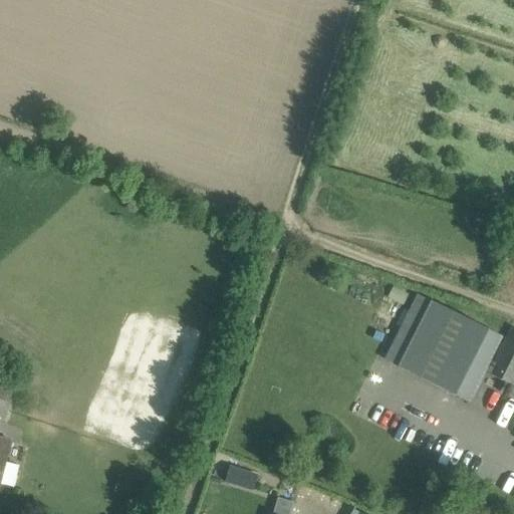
[(393,286),(388,298),(403,305),(408,293),(393,286)]
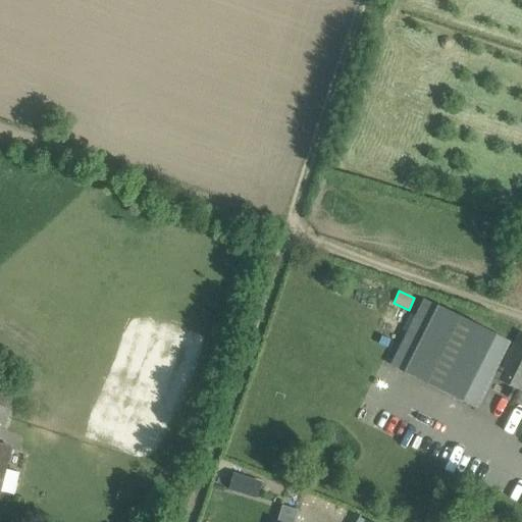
[(510,343),(439,307),(405,374),(476,410),(491,379),(521,393),(521,334),(519,333),(502,369),(498,367),(510,343)]
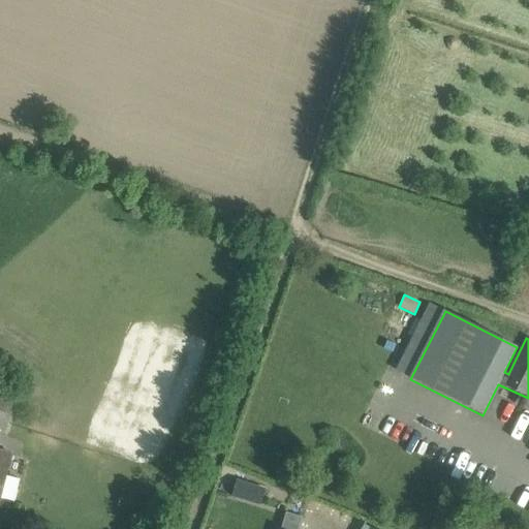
[(14,399),(0,394),(0,429),(4,430),(14,399)]
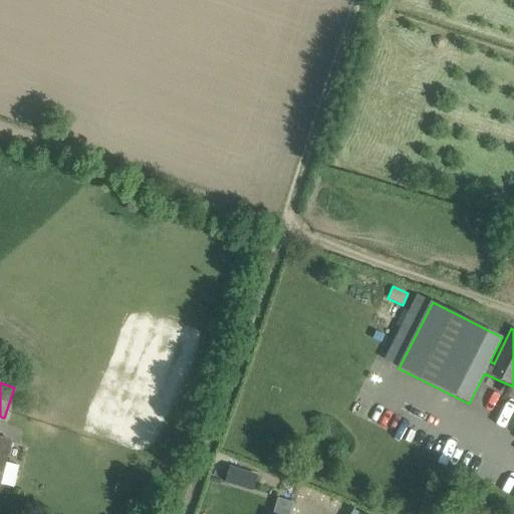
[(0,481),(10,445),(0,442),(0,481)]
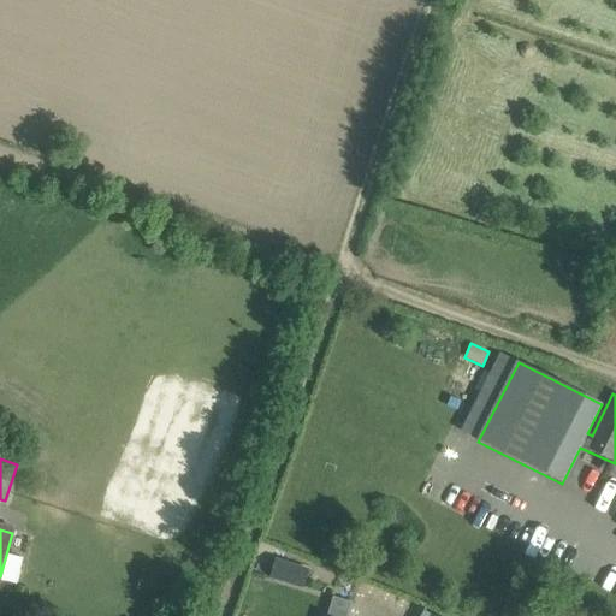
[(276,558),(270,578),(283,582),(288,562),(276,558)]
